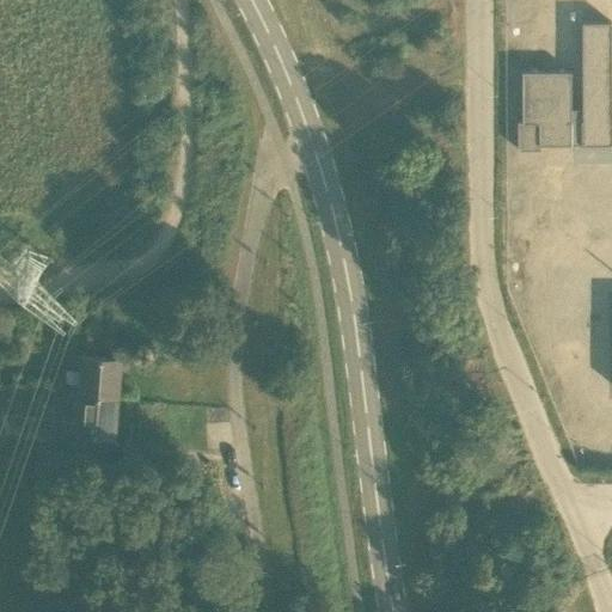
[(540,144),(583,144),(611,144),(611,23),(582,23),(583,122),(571,122),(571,72),(524,73),(524,121),(519,121),(519,150),(540,150),(540,144)]
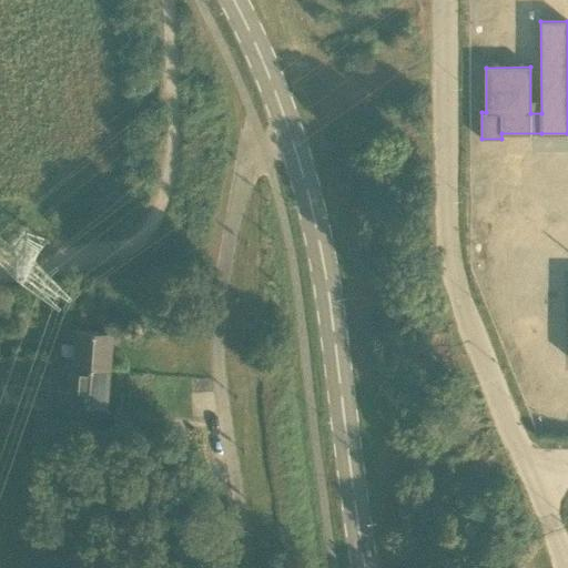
[(178,287),(179,288),(179,291),(194,288),(192,276),(176,279),(176,281),(176,282),(175,283),(175,284),(175,285),(175,286),(176,287),(178,287)]
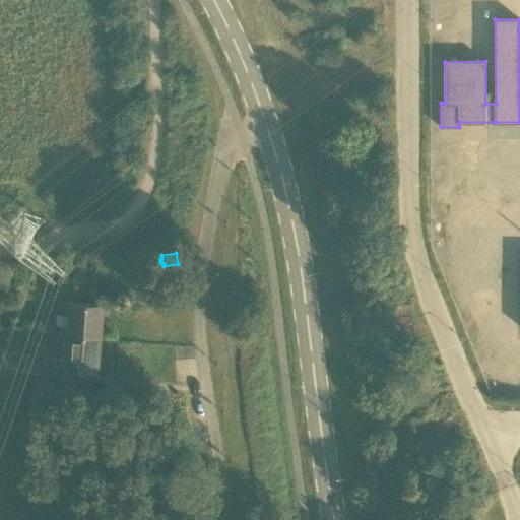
[(519,255),(464,256),(464,284),(519,283),(519,255)]
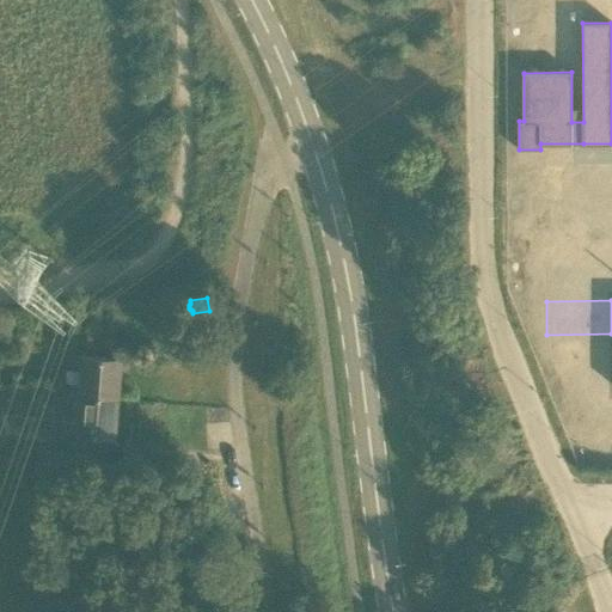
[(84,355),(80,392),(65,391),(65,392),(80,393),(117,397),(121,359),(84,355)]
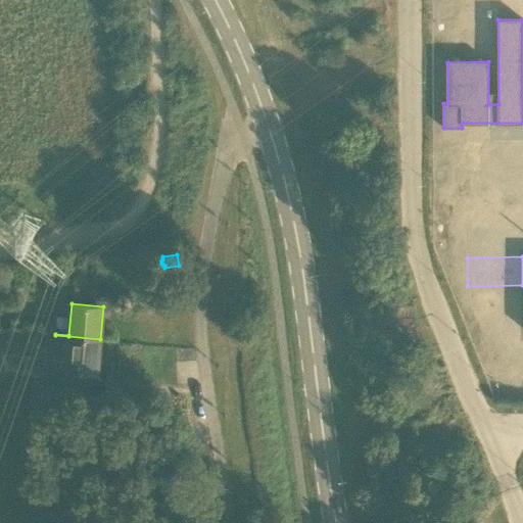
[(100,339),(68,336),(66,369),(98,371),(100,339)]
